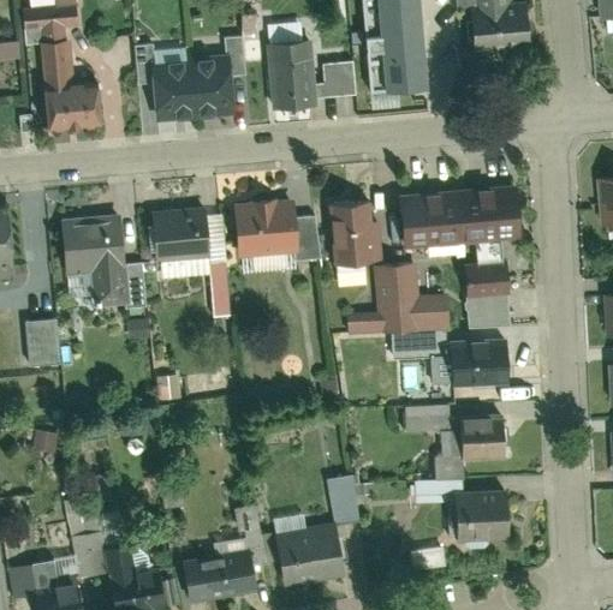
[(37,28),(42,87),(46,131),(103,126),(100,82),(75,84),(69,25),(79,24),(77,0),(22,0),(25,29),(37,28)]
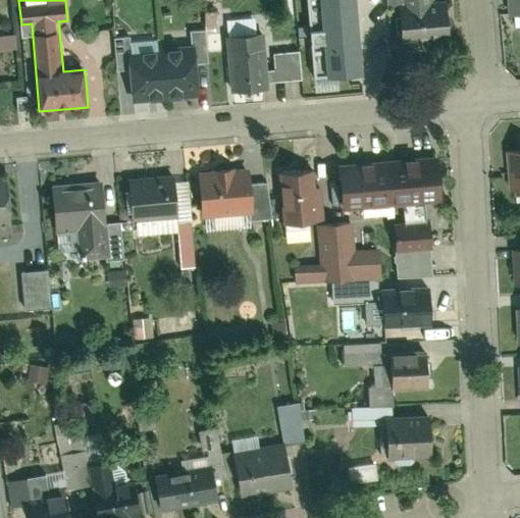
[(396,2),(400,46),(452,41),(448,0),(404,0),(404,2),(396,2)]
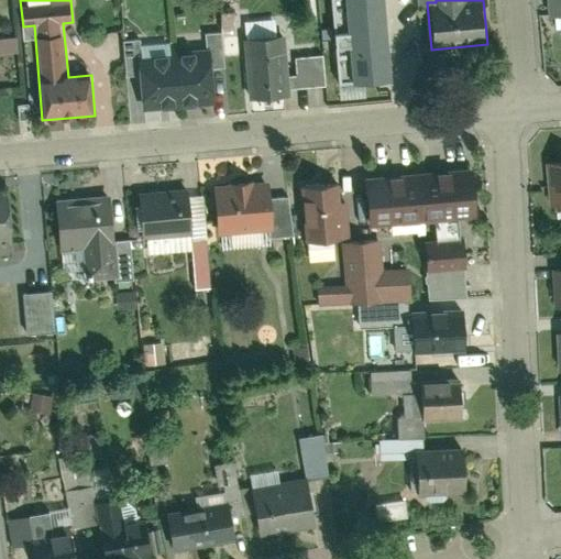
[(549,0),(551,17),(560,15),(560,0),(549,0)]
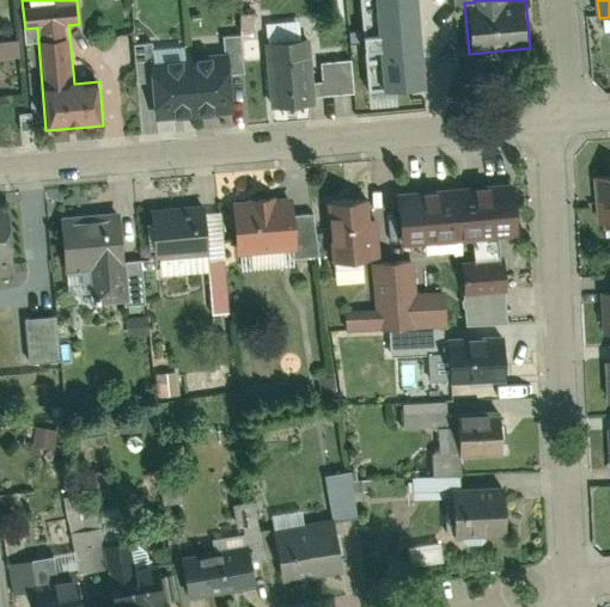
[(431,91),(425,20),(401,23),(400,2),(376,5),(384,94),(431,91)]
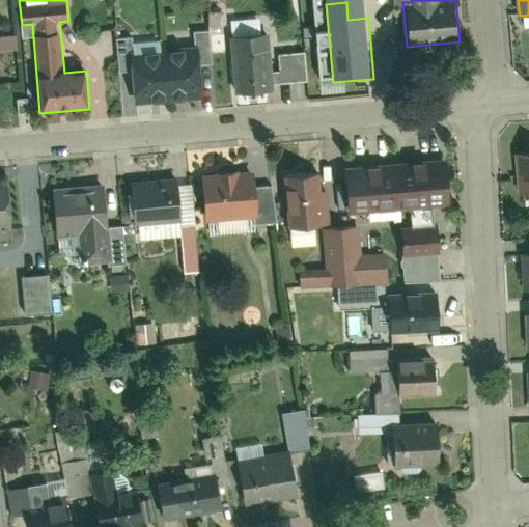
[(229,29),(235,99),(275,95),(269,26),(229,29)]
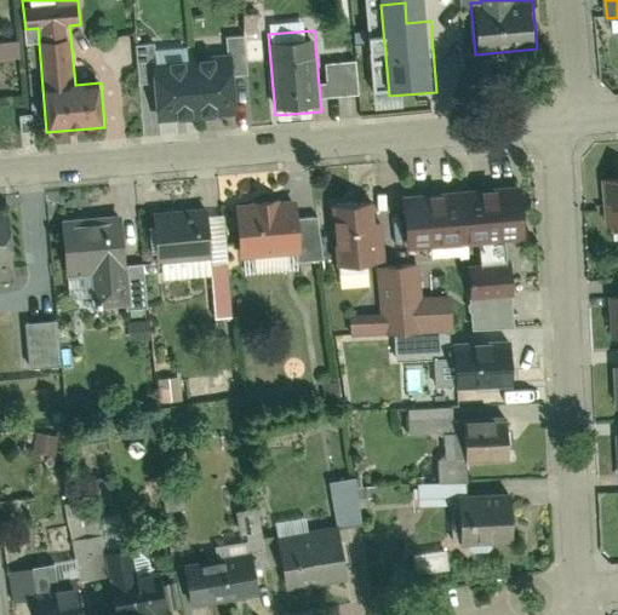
[(3,53),(24,52),(23,36),(1,38),(3,53)]
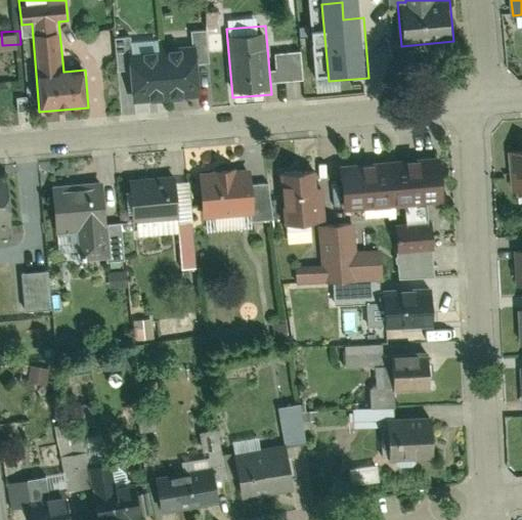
[(197,49),(164,52),(168,101),(201,98),(197,49)]
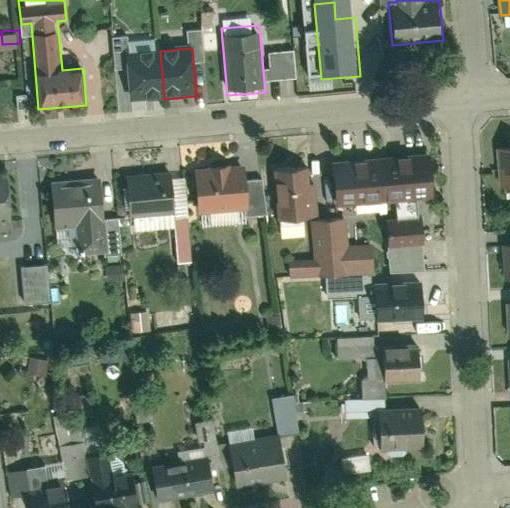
[(160,51),(130,54),(134,102),(164,99),(160,51)]
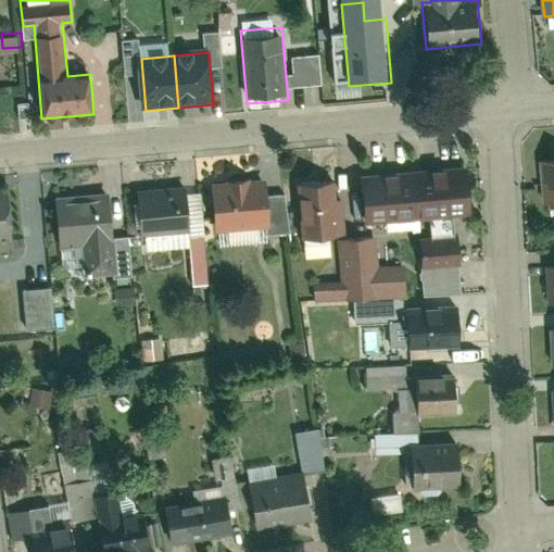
[(553,157),(543,158),(548,204),(553,203),(553,157)]
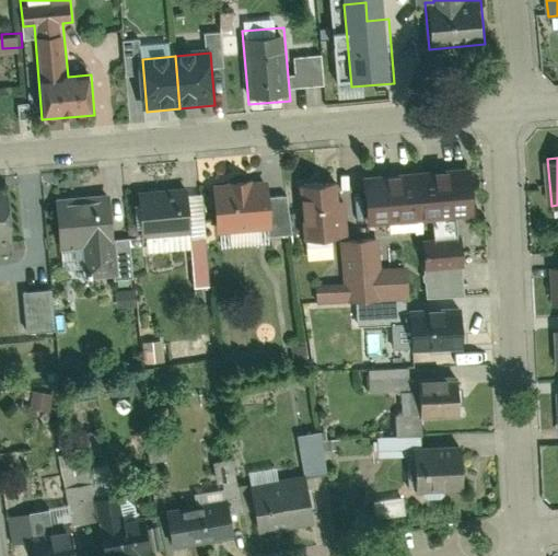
[(475,218),(471,163),(416,169),(420,222),(475,218)]
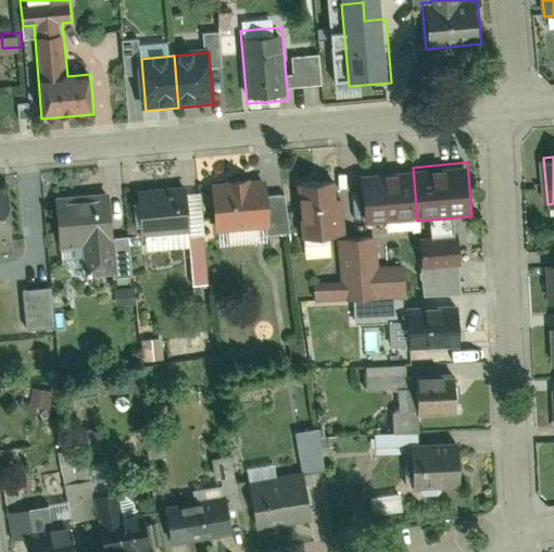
[(417,221),(413,167),(359,172),(363,226),(417,221)]
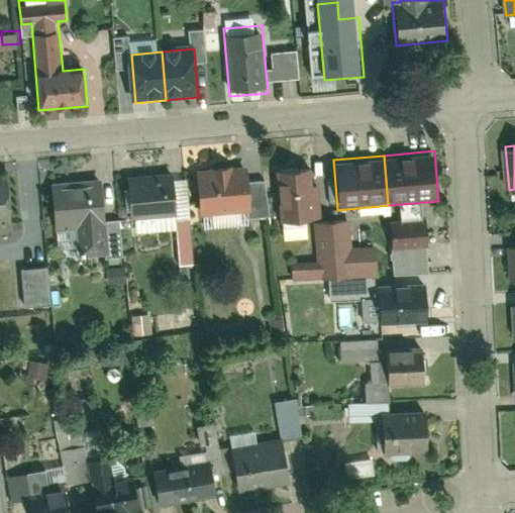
[(251,208),(248,168),(230,170),(230,165),(212,167),(212,172),(194,174),(198,213),(251,208)]
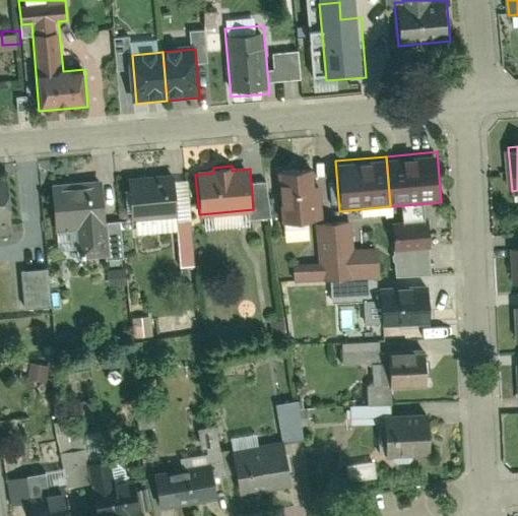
[(318,221),(313,169),(277,172),(282,224),(318,221)]
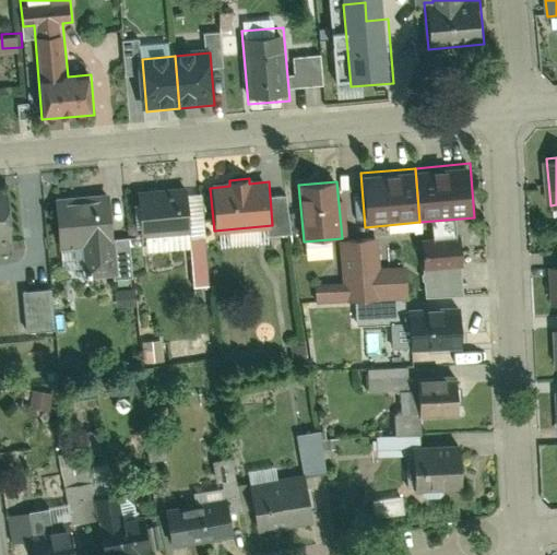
[(191,236),(187,185),(137,189),(141,240),(191,236)]
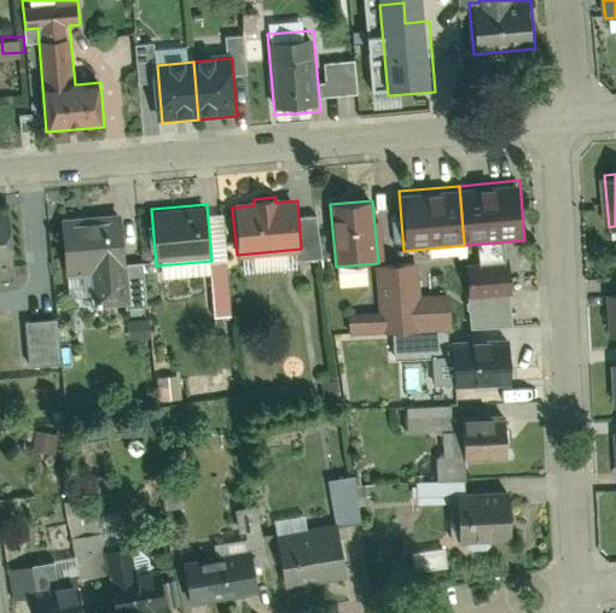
[(0,266),(16,264),(11,208),(0,209),(0,266)]
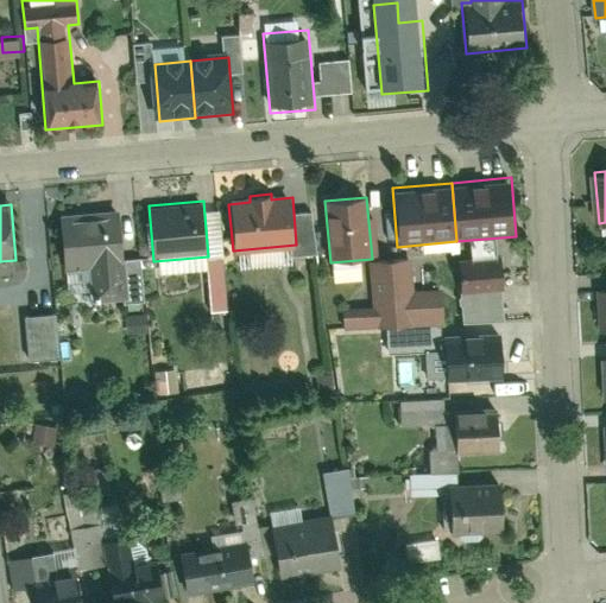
[(130,293),(122,208),(60,214),(64,267),(93,265),(96,297),(130,293)]
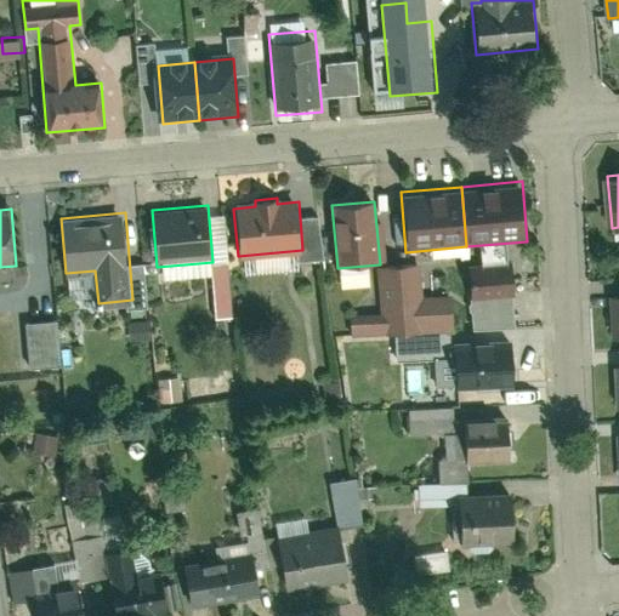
[(516,298),(515,263),(471,264),(472,301),(516,298)]
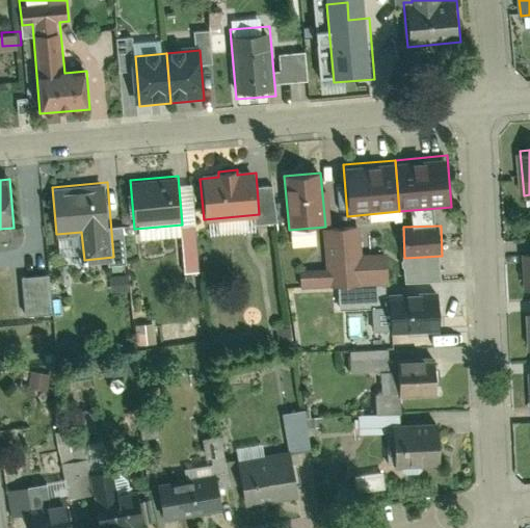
[(28,310),(56,309),(55,270),(26,271),(28,310)]
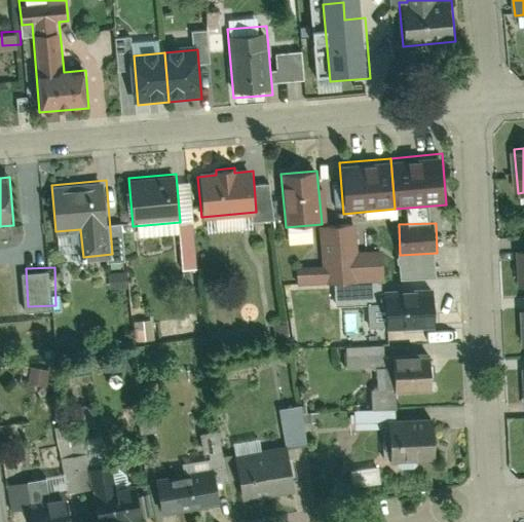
[(436,328),(434,289),(386,291),(387,330),(436,328)]
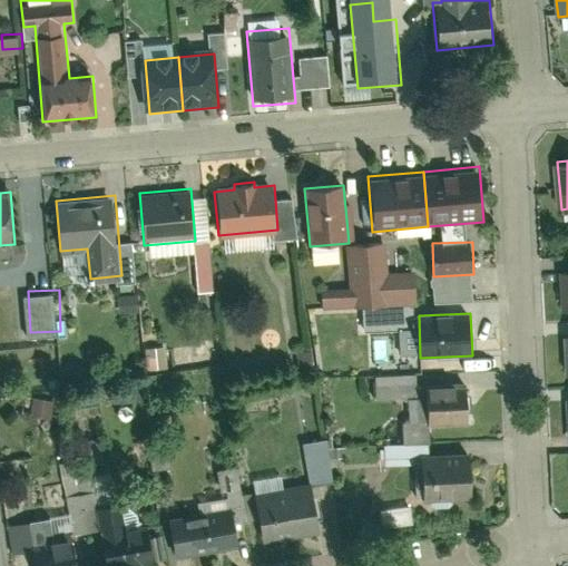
[(150,345),(152,363),(170,362),(169,344),(150,345)]
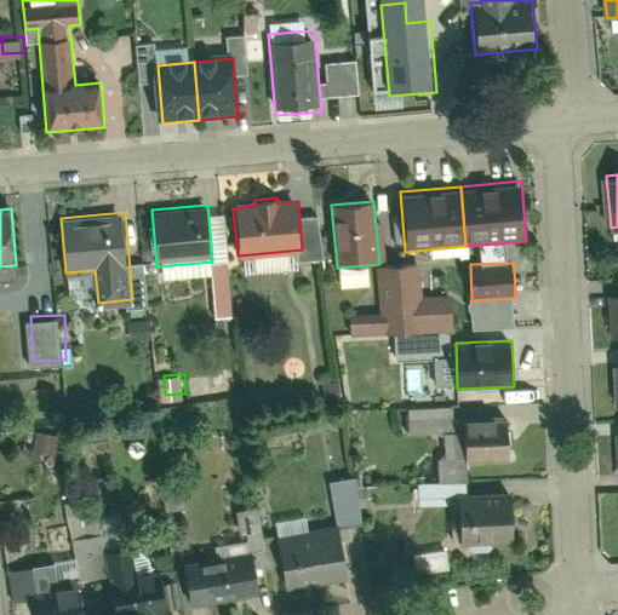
[(510,461),(508,415),(463,418),(465,464),(510,461)]
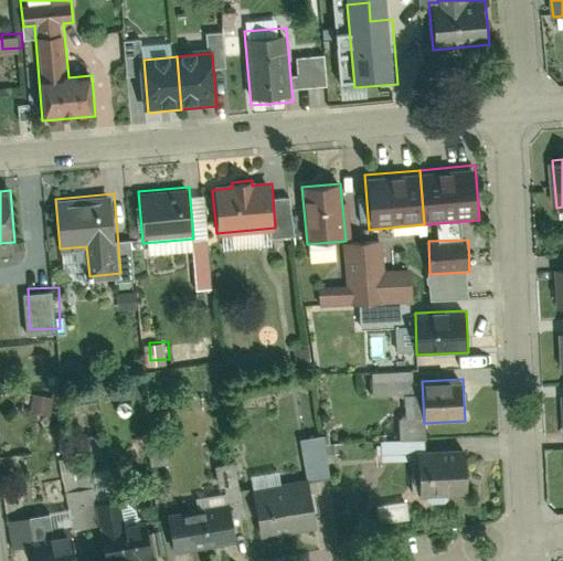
[(330,431),(307,434),(311,475),(336,472),(330,431)]
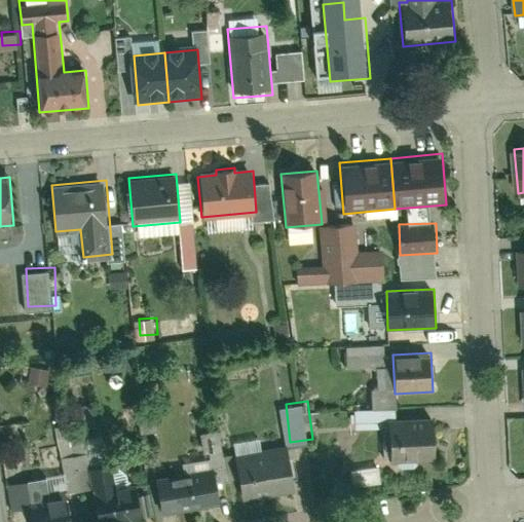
[(439,462),(437,419),(389,422),(391,464),(439,462)]
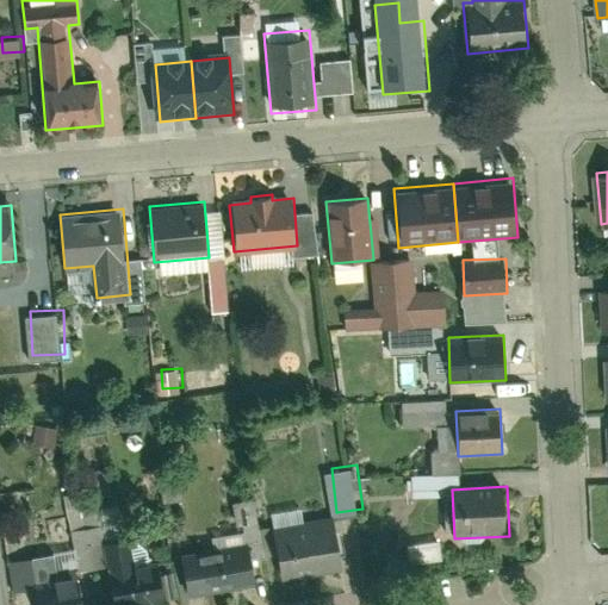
[(260,494),(239,498),(243,523),(265,519),(260,494)]
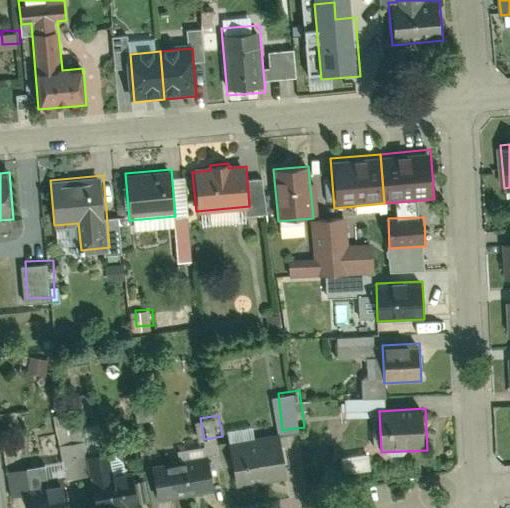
[(232,446),(238,488),(291,480),(285,439),(232,446)]
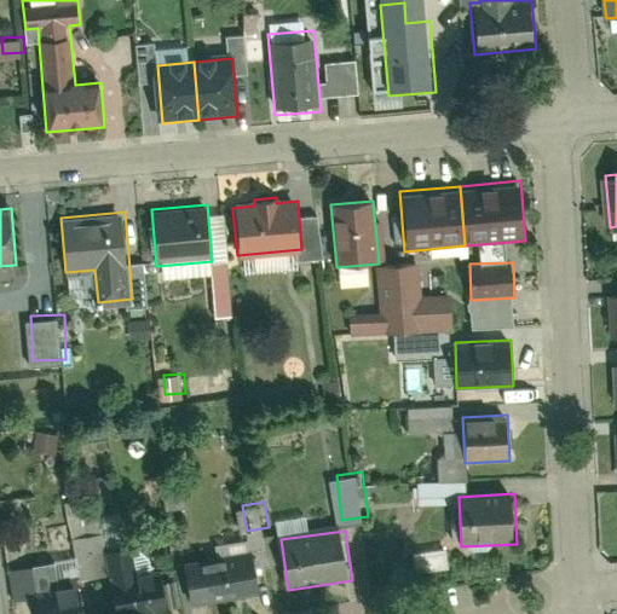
[(454,563),(451,544),(419,546),(420,566),(454,563)]
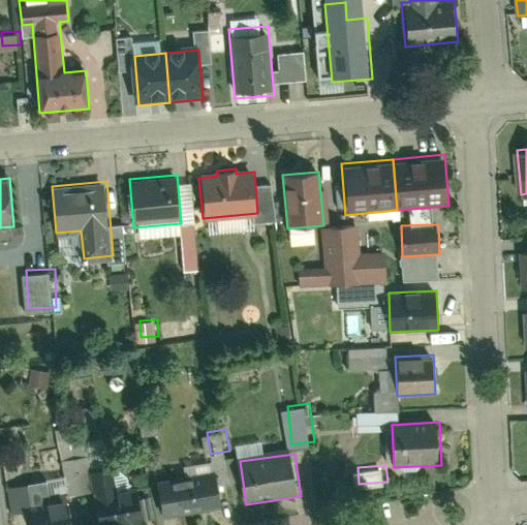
[(147,524),(142,486),(115,490),(112,469),(91,471),(94,492),(87,493),(91,524),(147,524)]
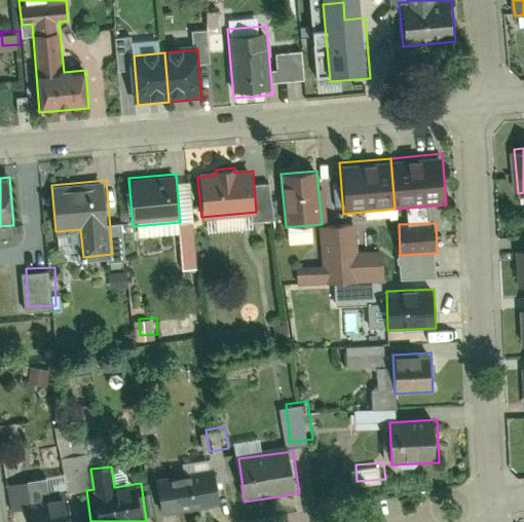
[(155,476),(161,517),(220,509),(214,468),(155,476)]
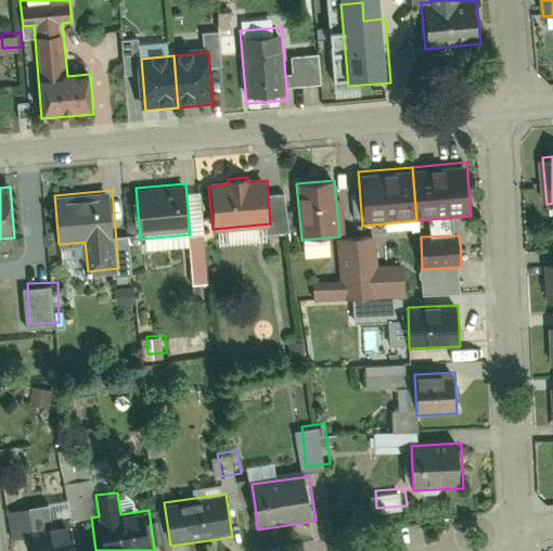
[(34,532),(36,550),(75,550),(72,525),(34,532)]
